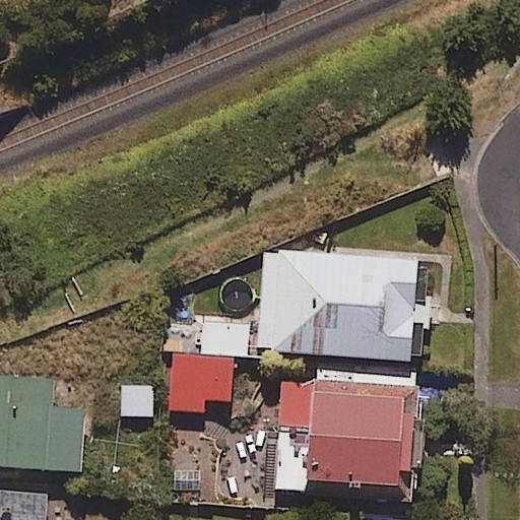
[(432,263),(264,252),(258,351),(409,362),(411,326),(428,327),(432,263)]
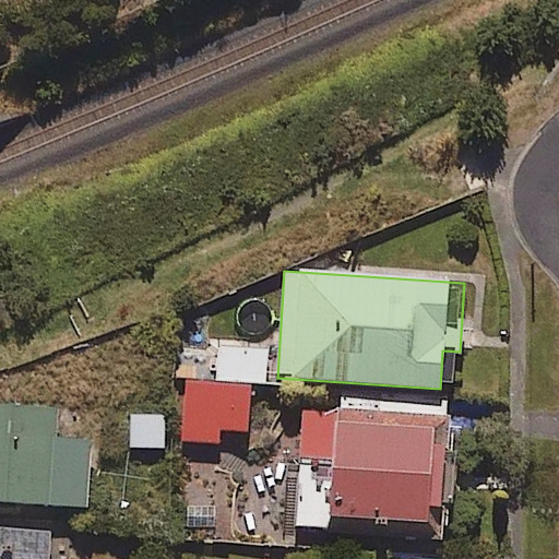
[(266,351),(221,348),(218,382),(265,384),(266,351)]
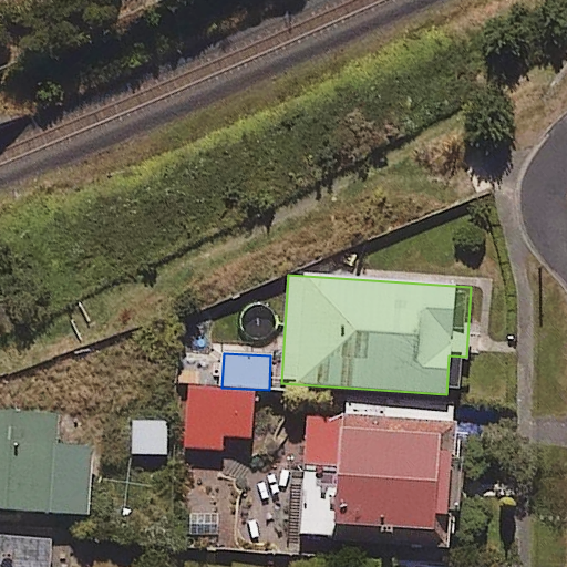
[(186,449),(222,450),(222,439),(251,439),(251,390),(186,390),(186,449)]
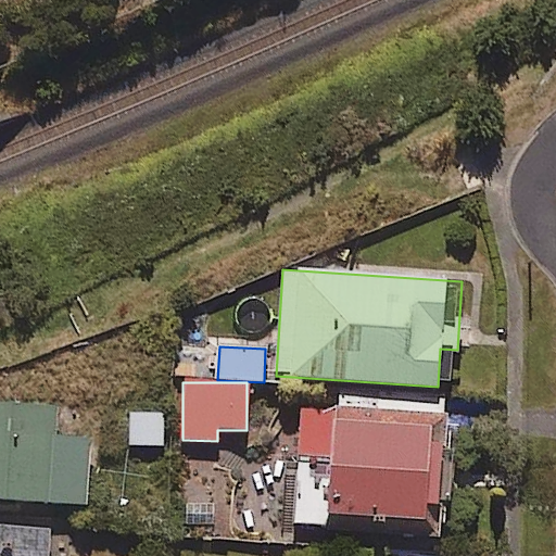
[(446,400),(333,393),(333,409),(298,407),(292,528),(440,535),(446,400)]
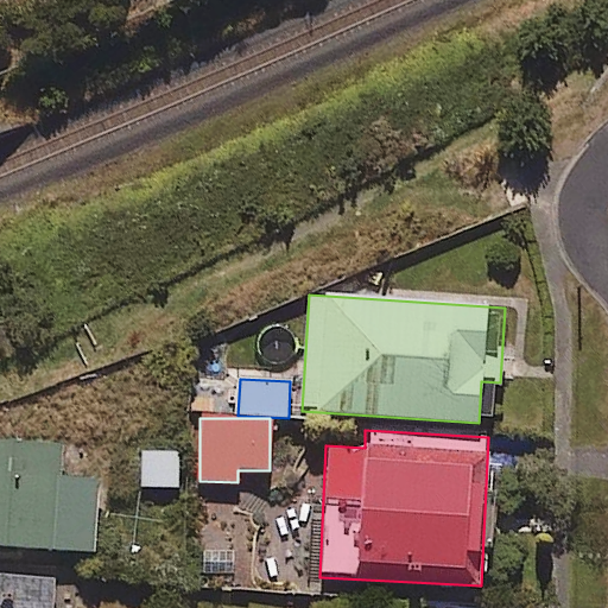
[(61,443),(0,442),(0,549),(96,551),(97,480),(59,480),(61,443)]
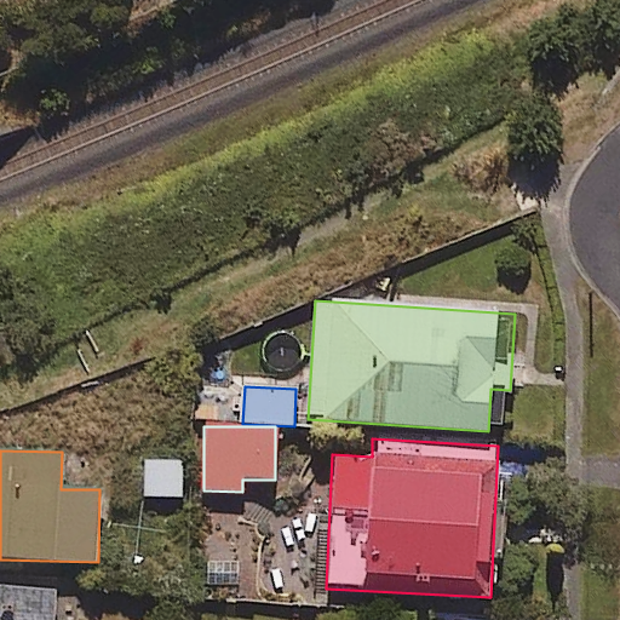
[(181,461),(142,463),(144,500),(183,499),(181,461)]
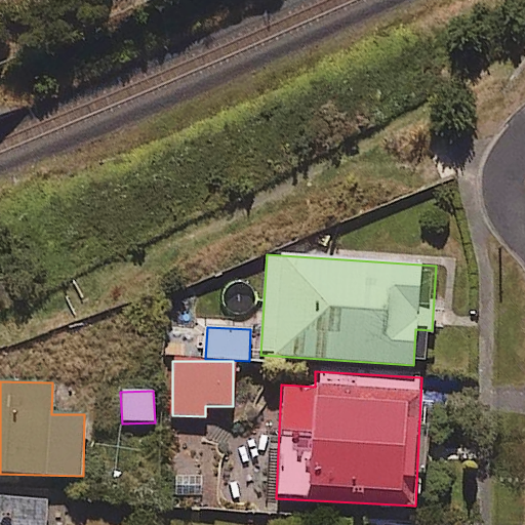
[(44,524),(46,497),(0,495),(0,524),(44,524)]
